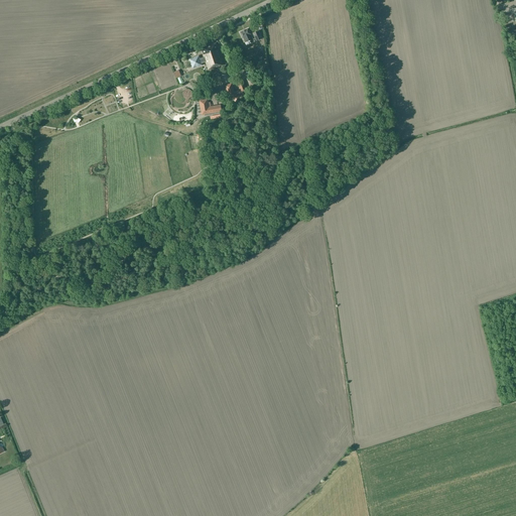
[(244,42),(250,40),(248,35),(251,34),(248,28),(240,32),(242,38),(244,42)]
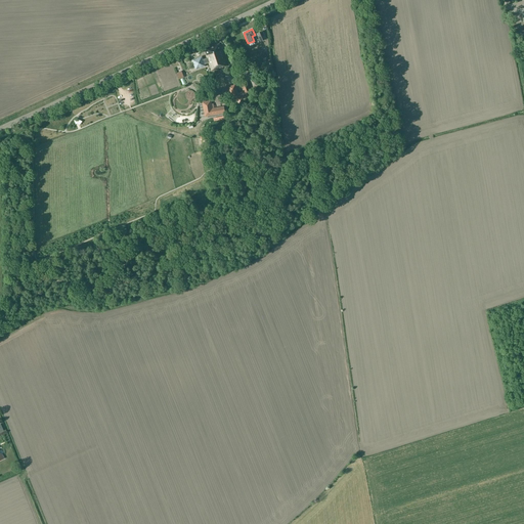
[(260,41),(266,39),(262,31),(257,34),(260,41)]
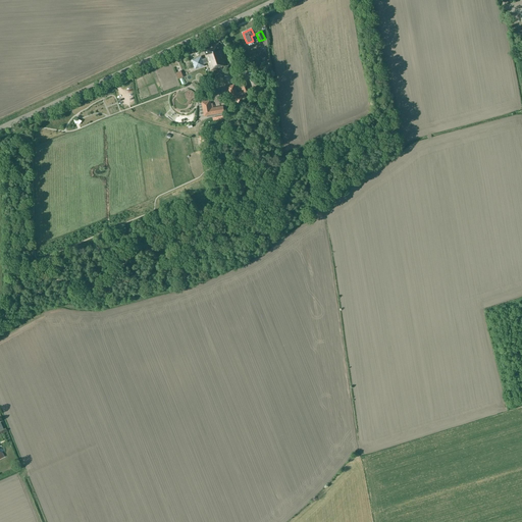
[(226,65),(218,44),(204,49),(206,55),(207,58),(202,59),(201,57),(193,60),(195,68),(204,65),(203,64),(208,62),(211,70),(215,69),(226,65)]
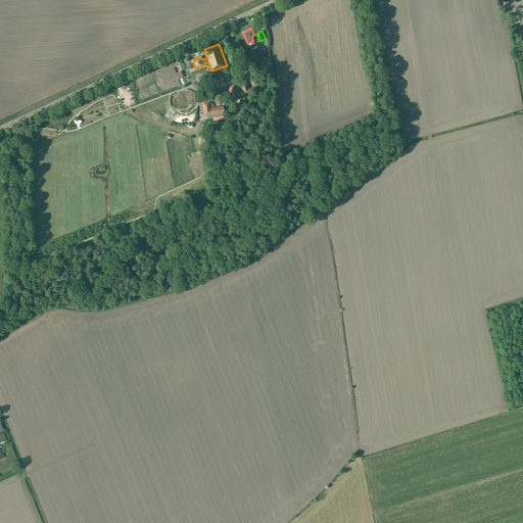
[(250,92),(246,81),(240,83),(243,91),(237,93),(234,85),(229,87),(233,98),(235,97),(236,100),(248,96),(247,93),(250,92)]
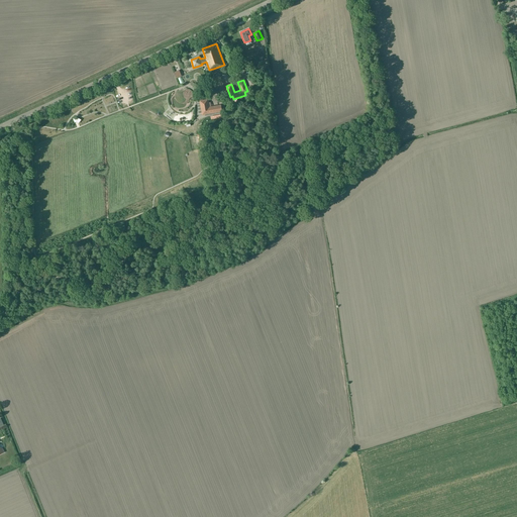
[(209,107),(207,99),(199,101),(202,115),(222,111),(220,105),(209,107)]
